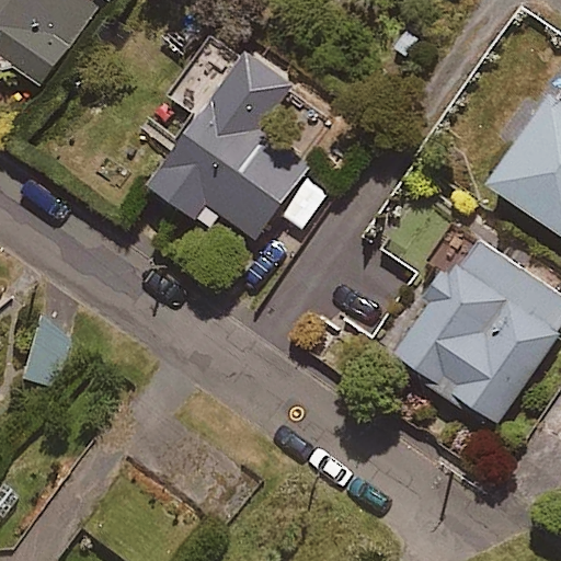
[(99,7),(89,0),(0,0),(0,55),(43,86),(99,7)]
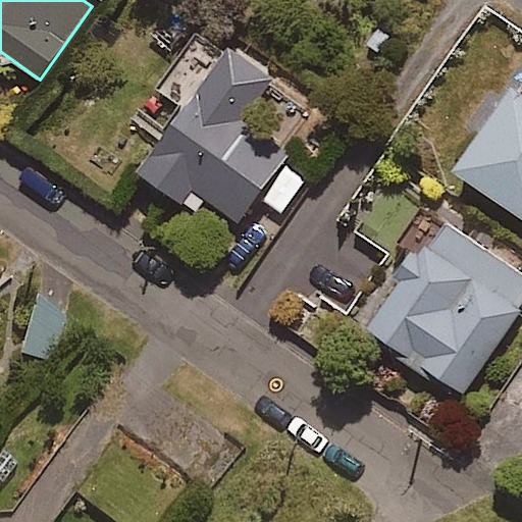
[(275,83),(236,54),(146,178),(195,214),(206,198),(244,224),(290,161),(244,127),(275,83)]
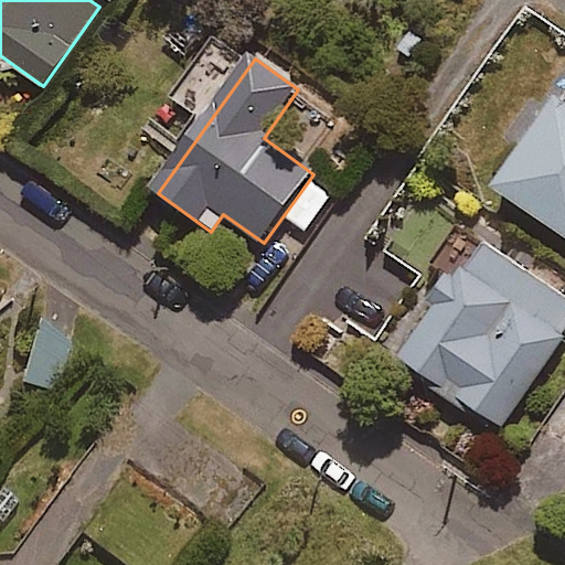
[(564,99),(500,193),(564,237),(564,99)]
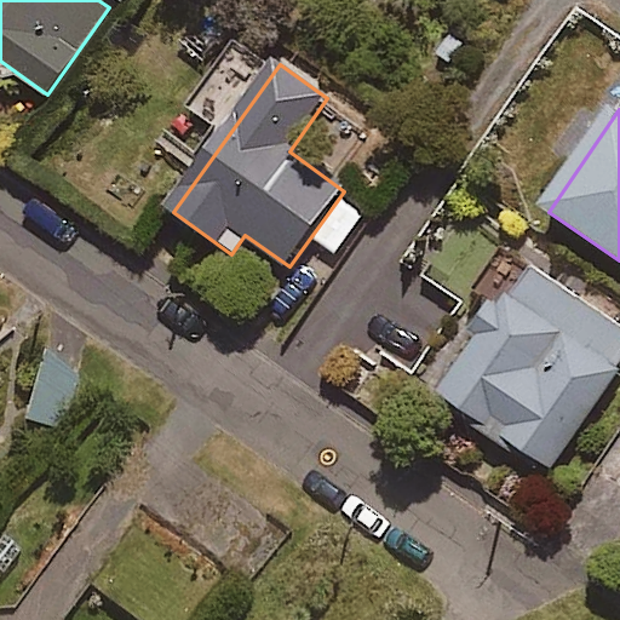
[(619,367),(619,328),(526,268),(438,403),(550,475),(619,367)]
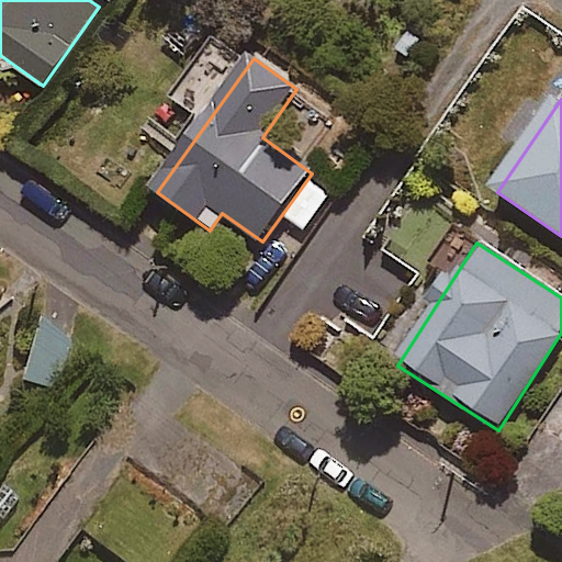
[(74,341),(40,328),(20,380),(54,393),(74,341)]
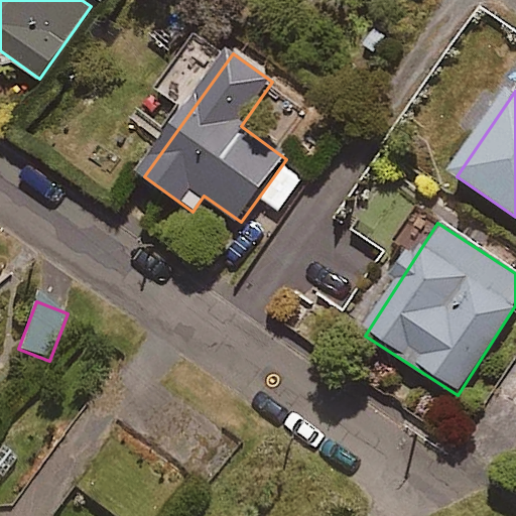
All buildings are outlined.
